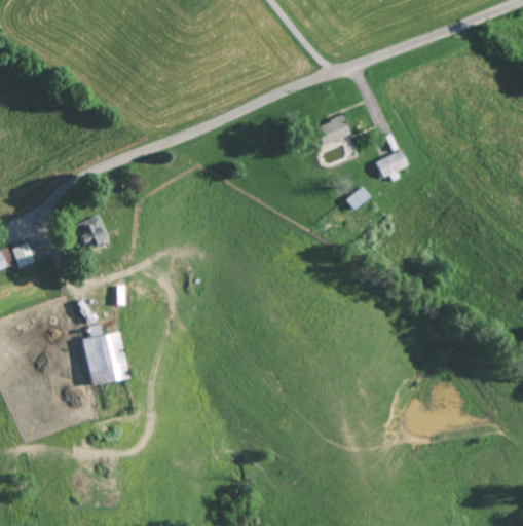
[(350,137),(344,116),(316,124),(323,145),(350,137)]
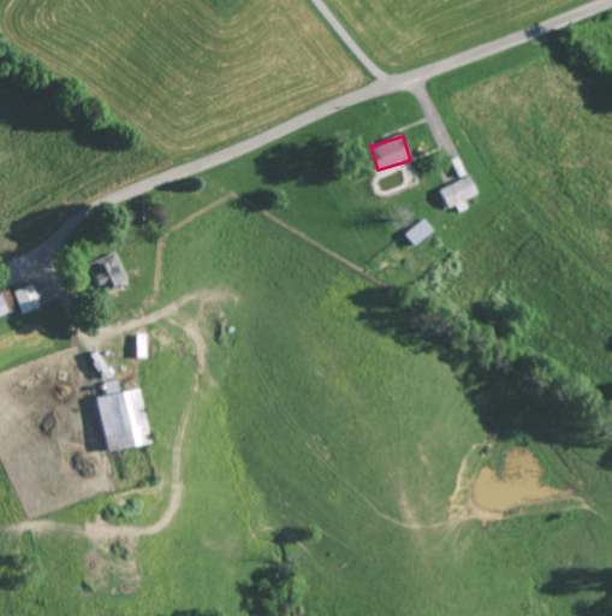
[(468,208),(464,199),(477,194),(470,177),(443,188),(453,214),(468,208)]
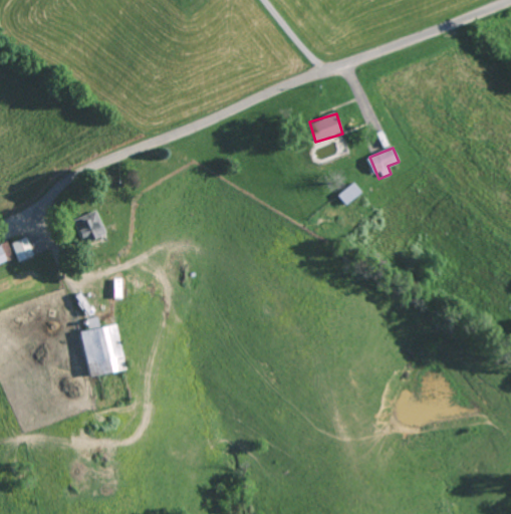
[(338,196),(347,205),(361,192),(353,183),(338,196)]
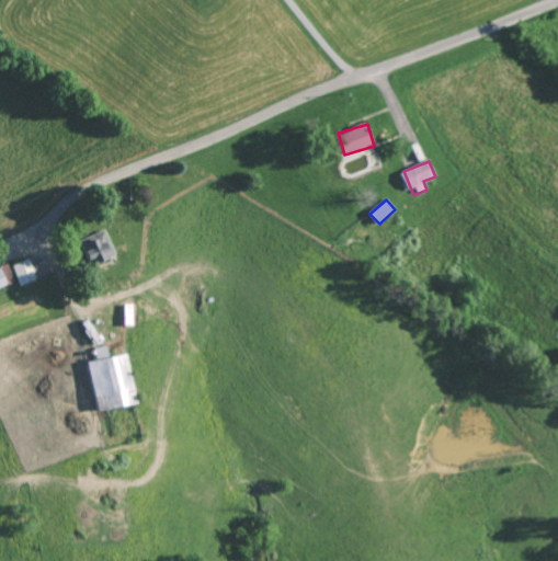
[(89,264),(115,256),(107,230),(81,238),(89,264)]
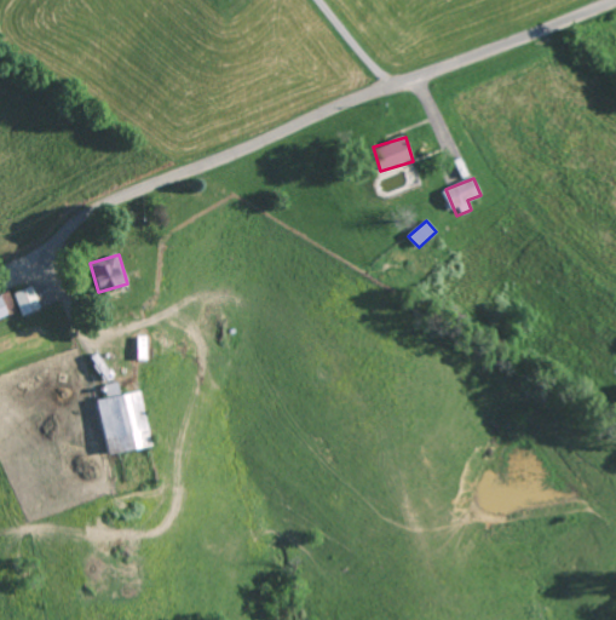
[(23,316),(41,308),(32,286),(13,293),(23,316)]
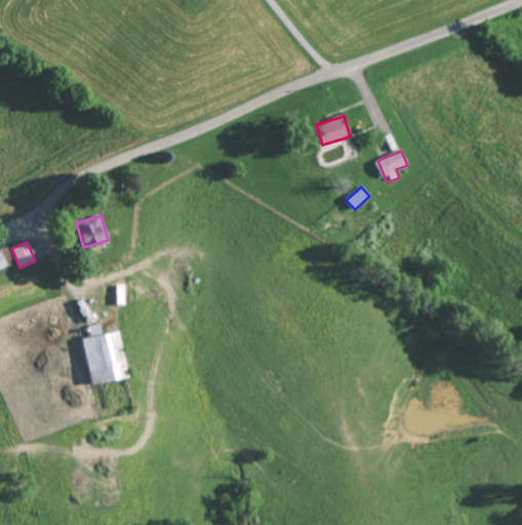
[(12,261),(6,247),(1,250),(7,265),(12,261)]
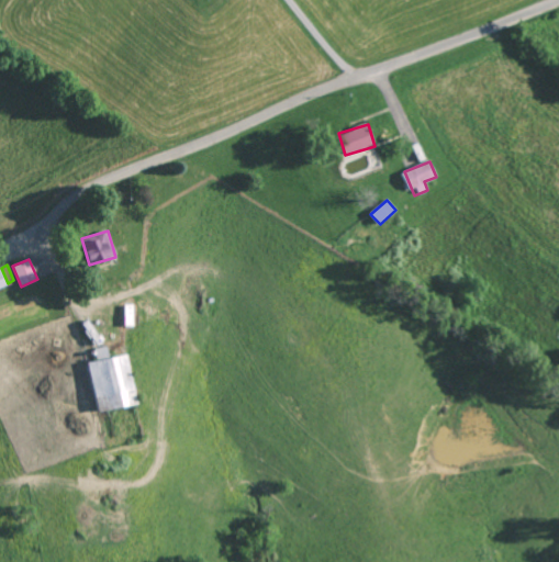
[(136,404),(127,353),(109,358),(107,346),(94,348),(98,361),(89,362),(99,412),(136,404)]
